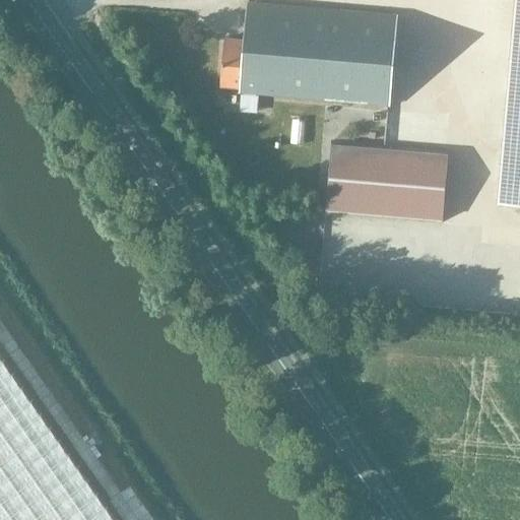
[(519,0),(514,0),(497,202),(519,204),(519,0)]
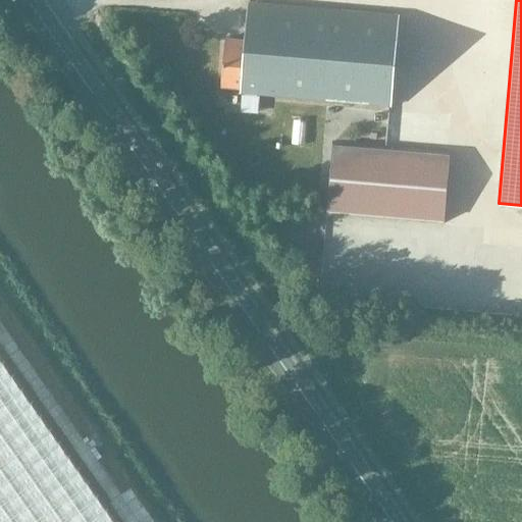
[(245,94),(394,105),(402,16),(253,2),(249,44),(227,42),(223,87),(246,87),(245,94)]
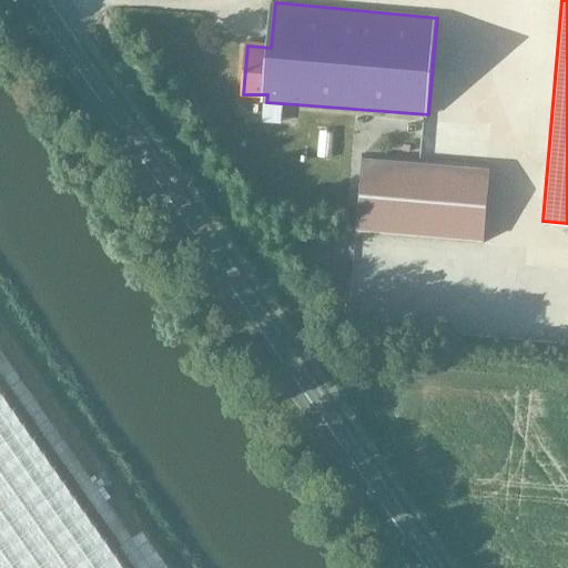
[(437,161),(478,164),(483,127),(442,123),(437,161)]
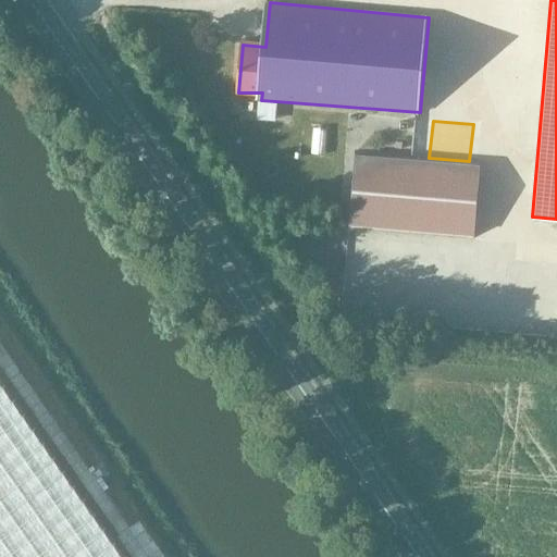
[(348,224),(474,233),(479,164),(355,155),(348,224)]
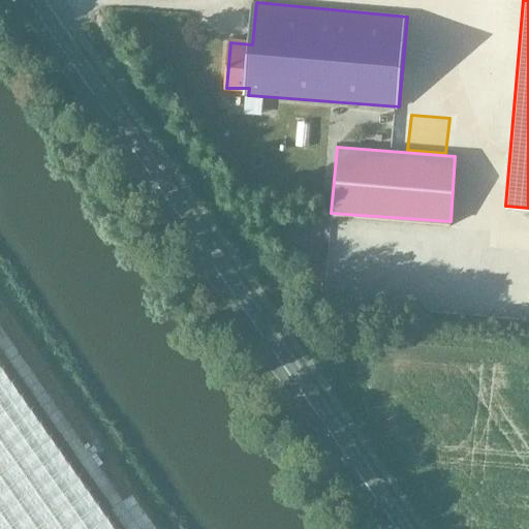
[(116,528),(0,363),(0,528),(116,528)]
